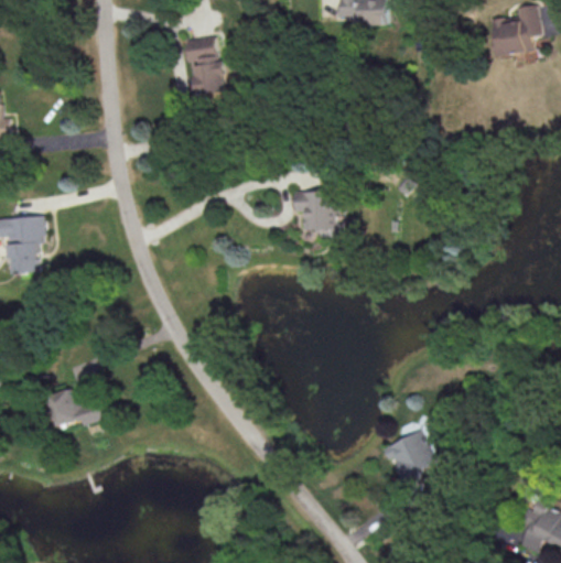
[(386,24),(385,0),(336,0),(336,17),(351,17),(351,25),(386,24)]
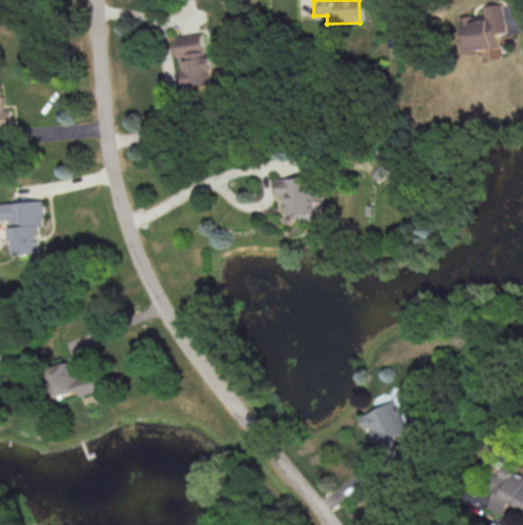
[(481,14),(456,17),(461,52),(496,47),(494,33),(502,32),(498,4),(480,6),(481,14)]
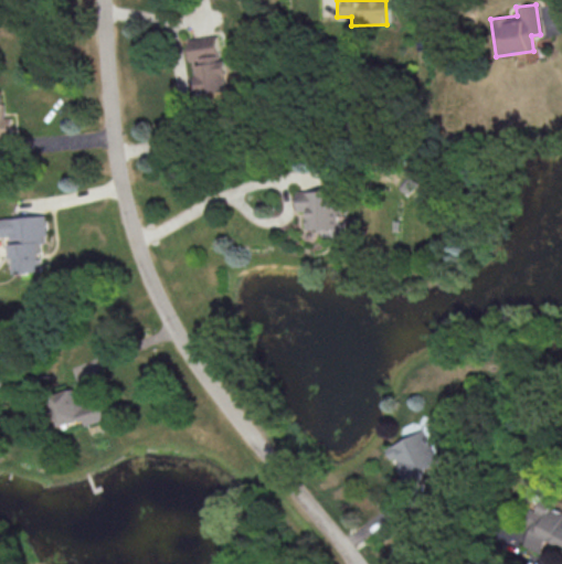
[(184,39),(188,62),(192,62),(197,95),(224,92),(218,34),(184,39)]
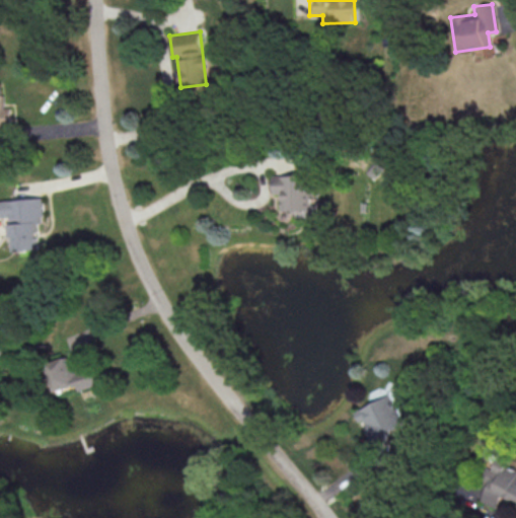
[(0,139),(9,139),(7,108),(0,108),(0,139)]
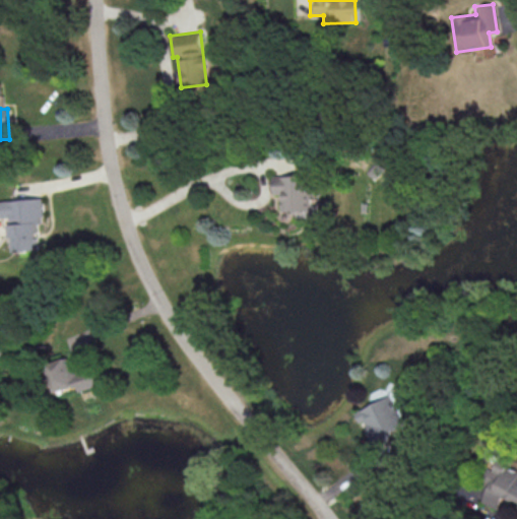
[(276,211),(308,211),(308,198),(309,198),(310,176),(269,176),(268,195),(276,195),(276,211)]
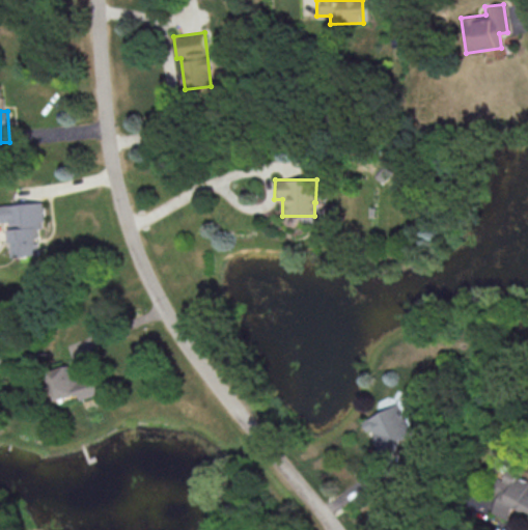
[(0,223),(6,223),(8,256),(39,254),(35,203),(0,205),(0,223)]
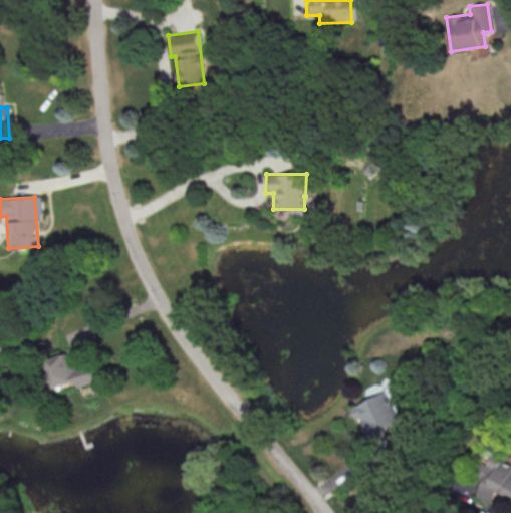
[(76,388),(94,381),(85,353),(67,359),(65,354),(44,361),(53,389),(74,381),(76,388)]
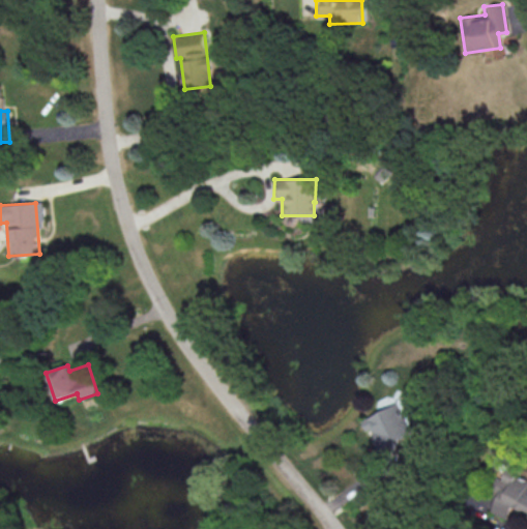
[(356,421),(361,432),(364,430),(375,449),(405,435),(390,404),(356,421)]
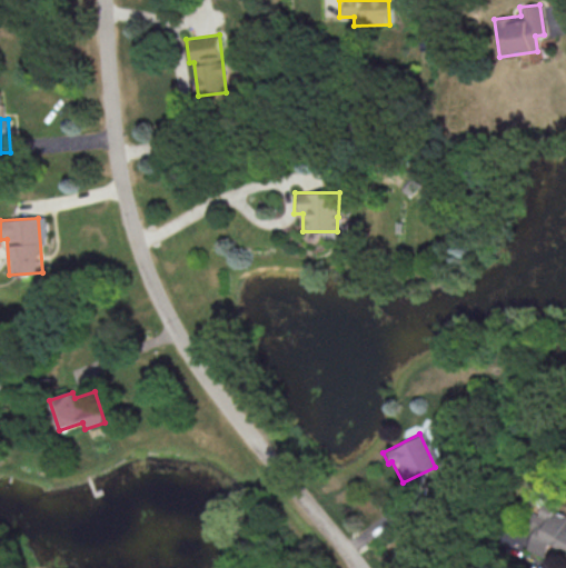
[(565,516),(542,509),(539,515),(533,512),(527,529),(533,531),(526,551),(545,558),(549,545),(565,550),(565,516)]
